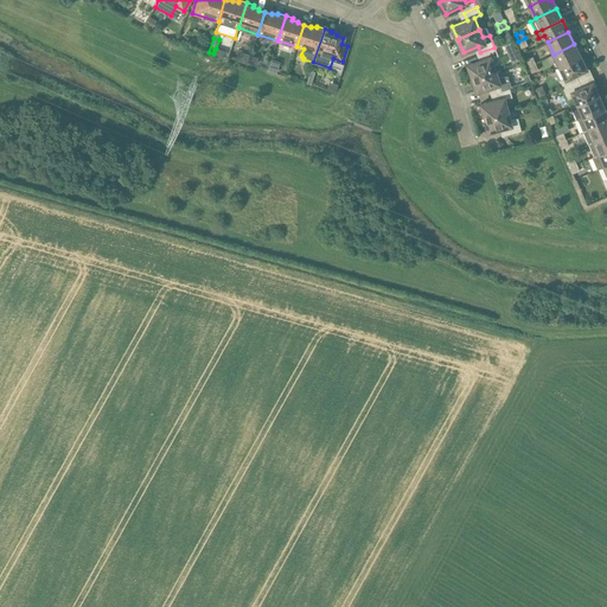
[(528,45),(525,38),(518,42),(522,48),(528,45)]
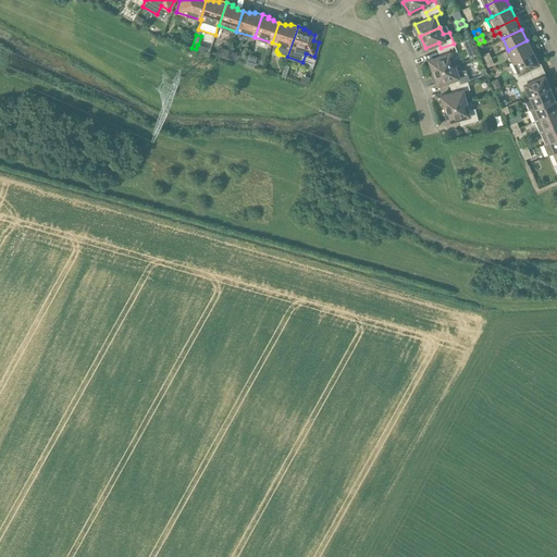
[(479,54),(471,37),(463,40),(471,58),(479,54)]
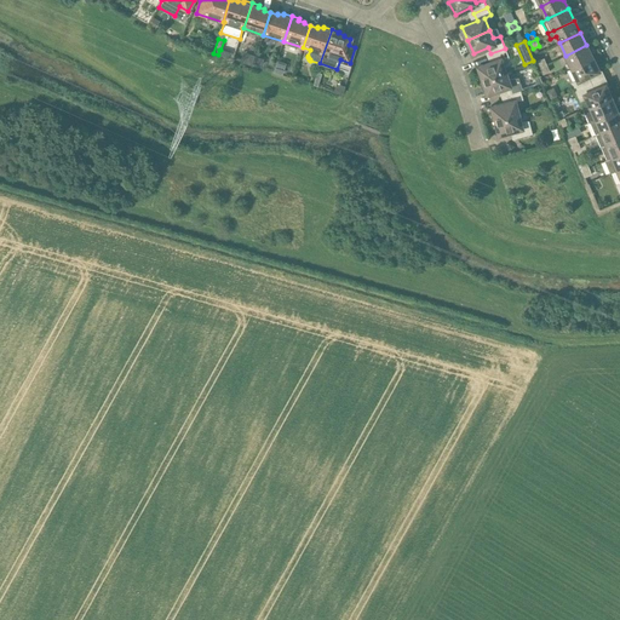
[(586,45),(566,56),(573,68),(593,58),(586,45)]
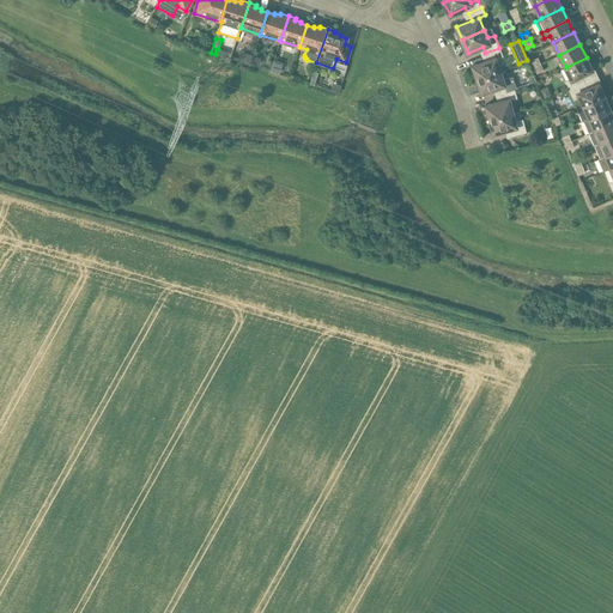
[(478,79),(501,71),(496,59),(503,56),(499,48),(485,53),(489,60),(473,66),(478,79)]
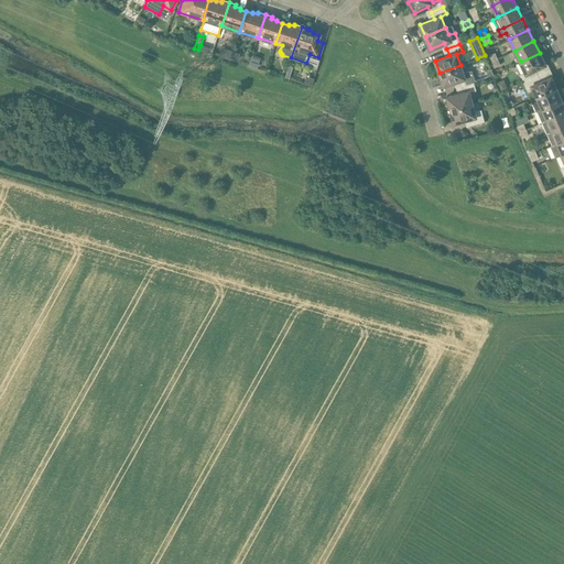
[(491,62),(498,58),(495,53),(489,55),(491,62)]
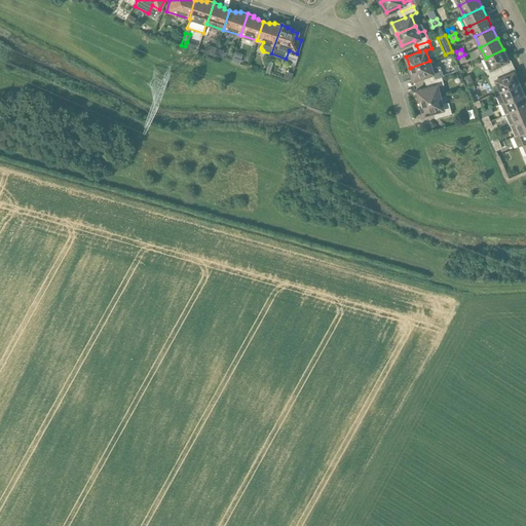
[(488,76),(504,69),(501,63),(509,60),(503,49),(486,58),(490,68),(486,70),(488,76)]
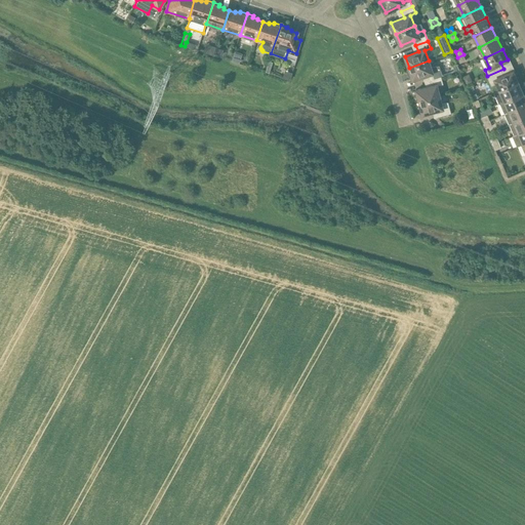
[(463,54),(457,57),(460,63),(466,61),(463,54)]
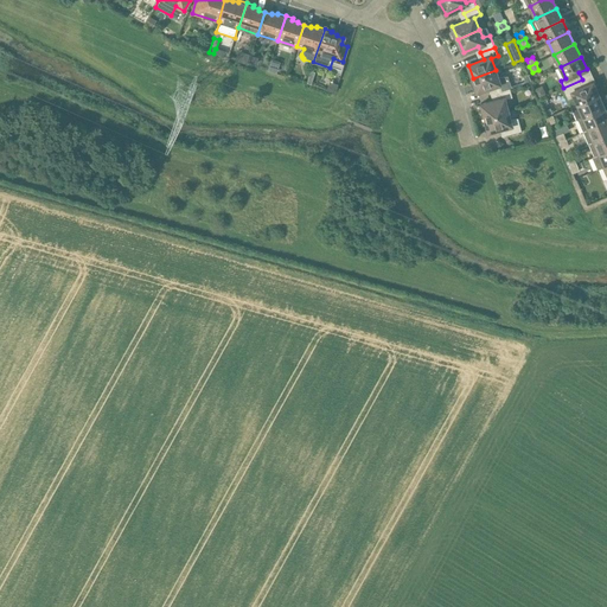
[(498,77),(496,70),(473,78),(478,91),(493,87),(494,93),(509,89),(511,88),(508,76),(498,77)]
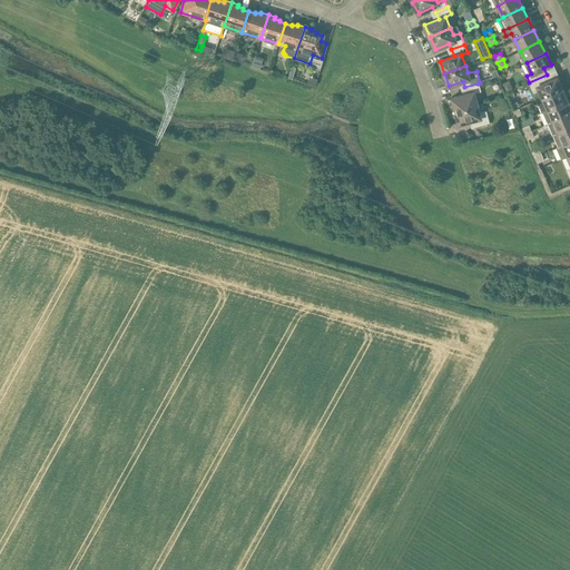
[(549,80),(547,75),(529,82),(533,92),(539,90),(542,98),(562,89),(557,77),(549,80)]
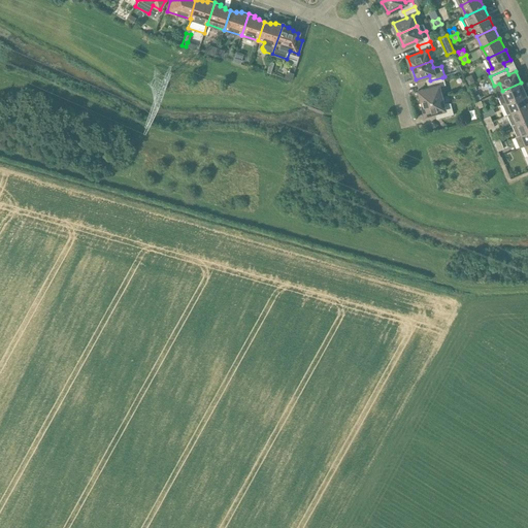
[(444,84),(442,77),(430,80),(432,87),(419,91),(422,102),(441,97),(438,86),(444,84)]
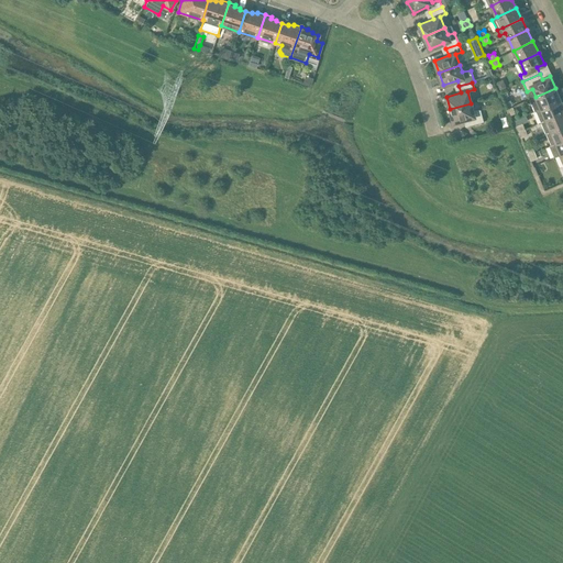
[(541,108),(560,100),(555,88),(536,97),(530,99),(534,110),(537,110),(541,108)]
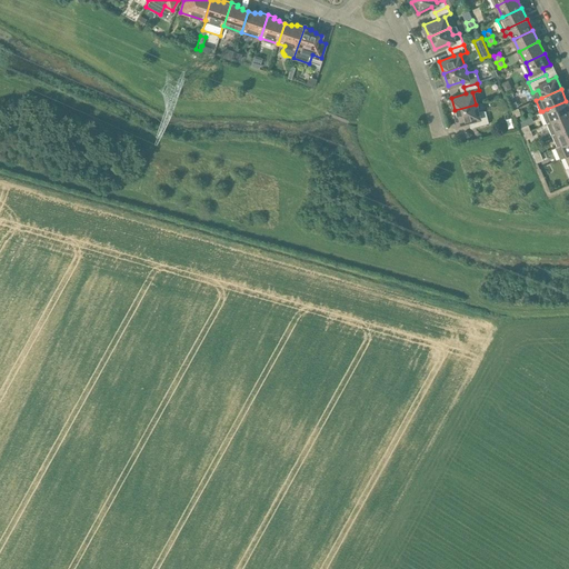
[(568,112),(568,108),(566,101),(547,109),(542,111),(547,123),(552,121),(551,121),(568,112)]
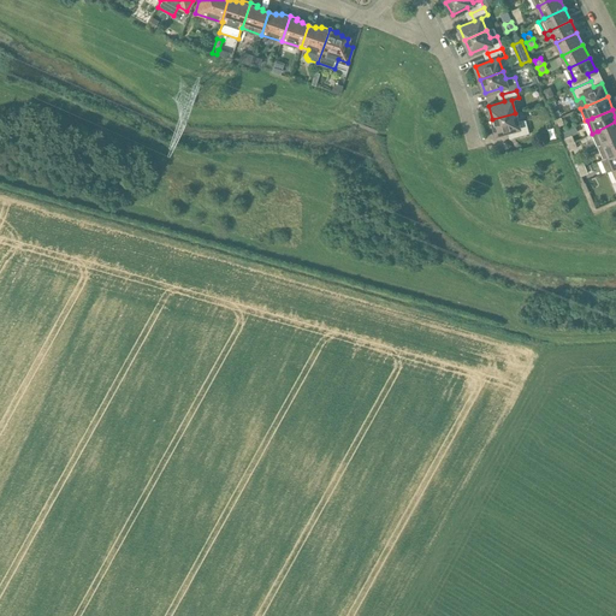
[(517,120),(515,113),(492,119),(496,134),(511,129),(514,136),(528,132),(525,120),(517,120)]
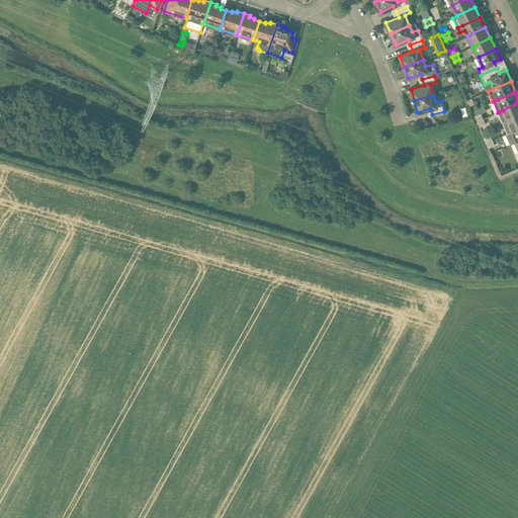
[(475,104),(471,98),(466,101),(468,106),(475,104)]
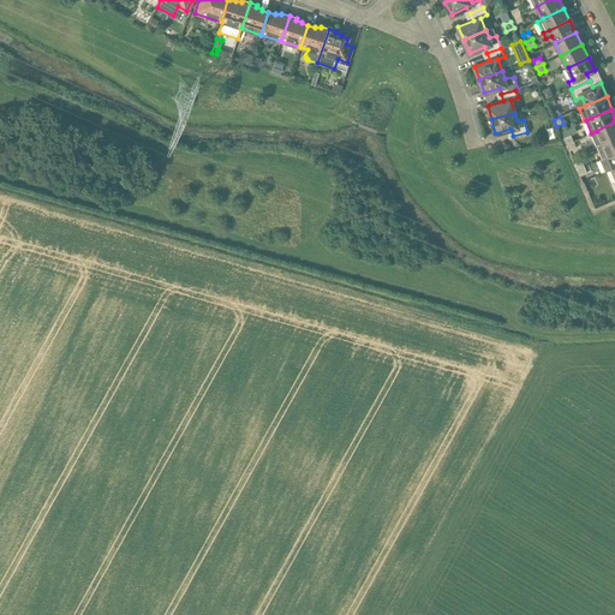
[(614,137),(614,121),(596,131),(597,131),(591,133),(597,145),(614,137)]
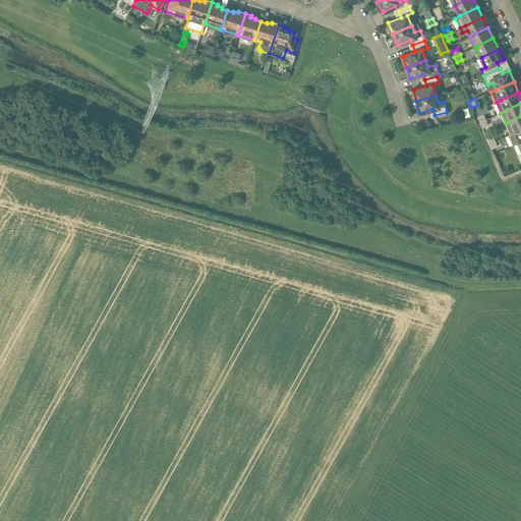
[(520,128),(520,116),(506,123),(510,133),(514,132),(520,128)]
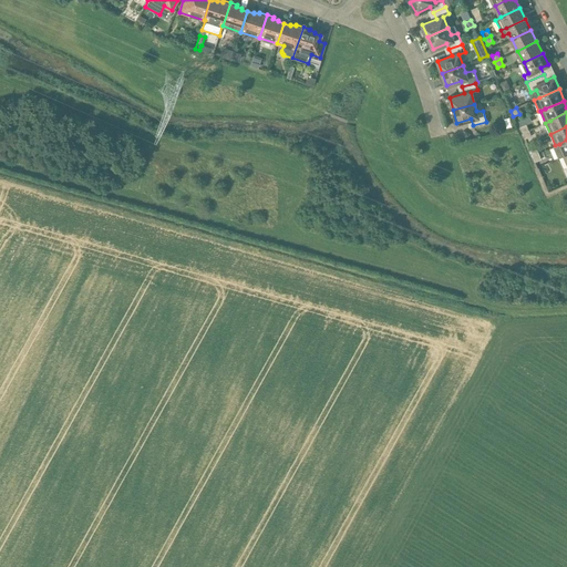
[(565,155),(566,154),(566,140),(559,144),(555,145),(555,146),(554,147),(558,157),(565,155)]
